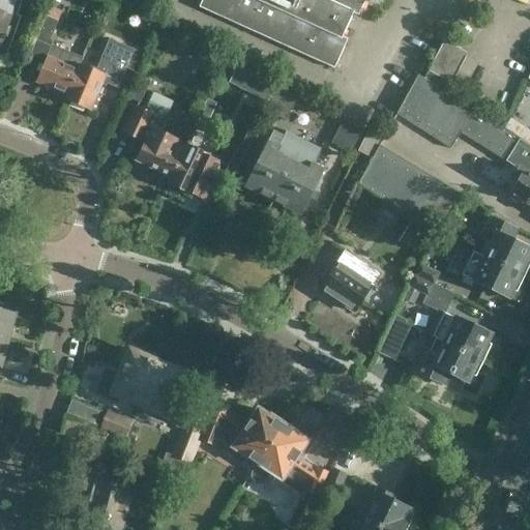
[(0,0),(0,47),(4,35),(6,36),(10,26),(9,26),(13,13),(10,12),(15,0),(0,0)]
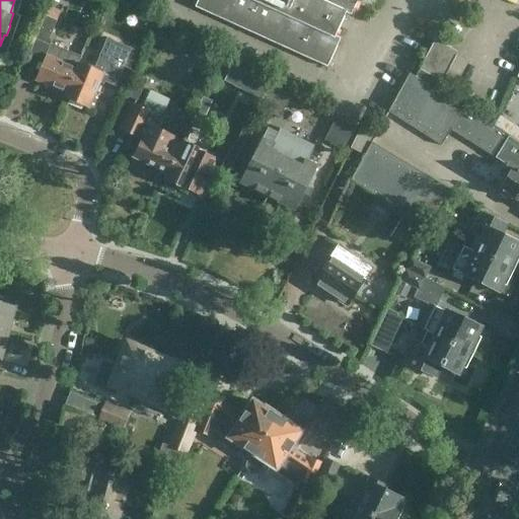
[(357,0),(198,0),(195,8),(326,68),(340,40),(335,36),(345,13),(350,16),(357,0)]
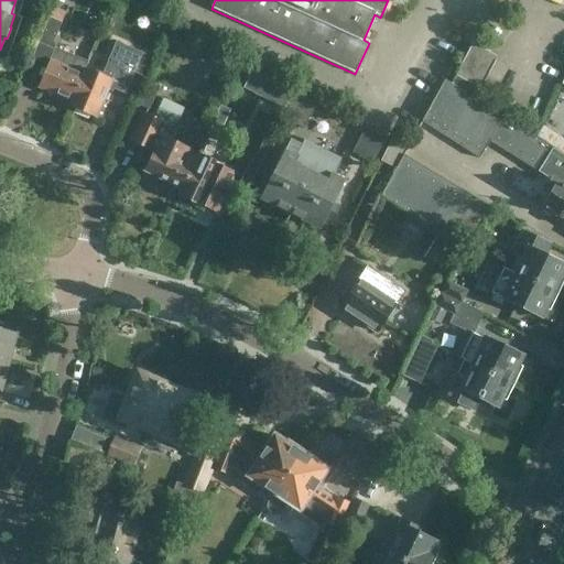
[(31,58),(46,65),(38,88),(71,101),(85,71),(84,71),(88,62),(55,49),(53,42),(65,12),(53,7),(31,58)]
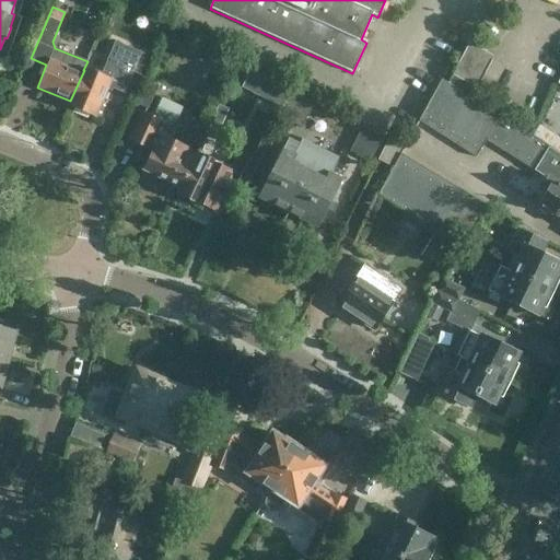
[(100,77),(84,70),(70,101),(70,102),(68,107),(94,118),(106,90),(112,92),(113,90),(124,94),(125,92),(132,72),(144,78),(152,58),(140,54),(141,53),(115,42),(103,68),(100,77)]
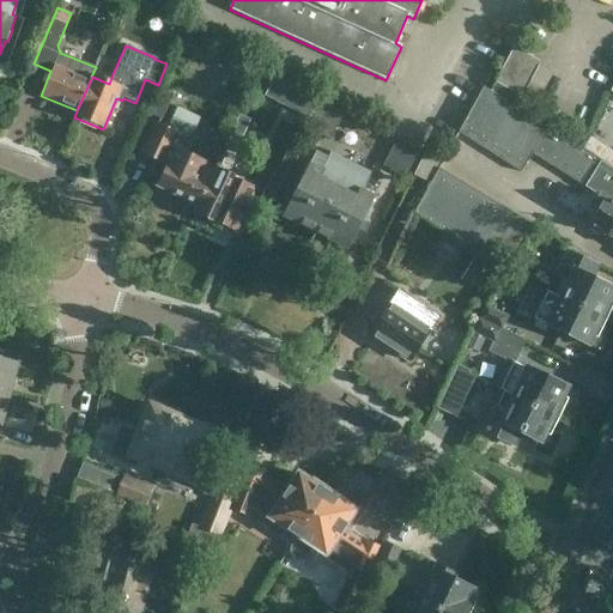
[(539,61),(514,48),(495,83),(521,97),(539,61)]
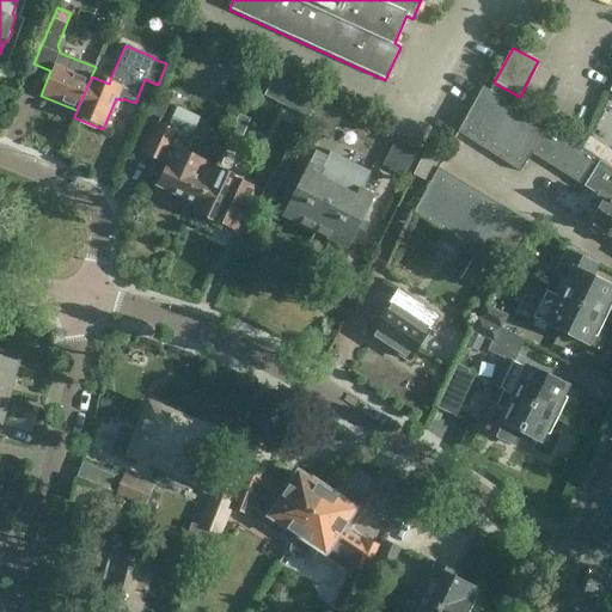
[(469,140),(496,96),(483,87),(458,133),(469,140)]
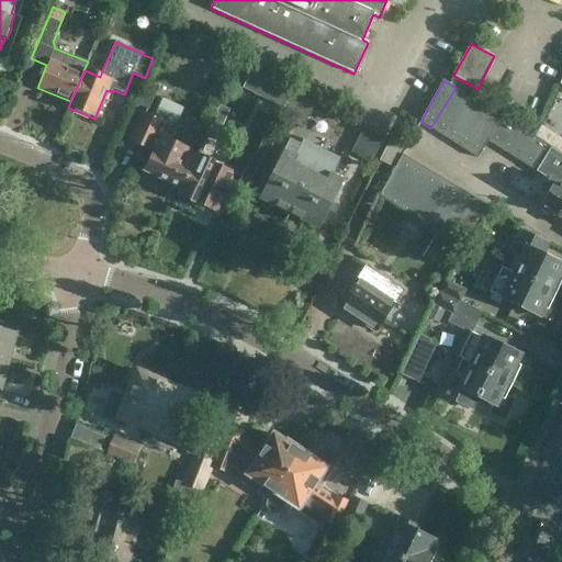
[(456,88),(430,128),(441,135),(468,96),(456,88)]
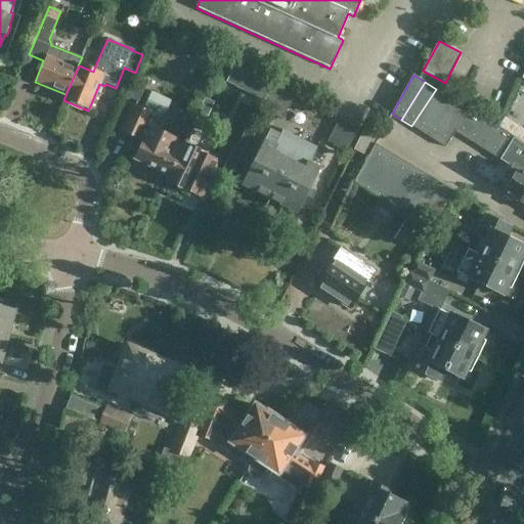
[(273,87),(270,86),(258,110),(282,121),(294,98),(294,97),(273,87)]
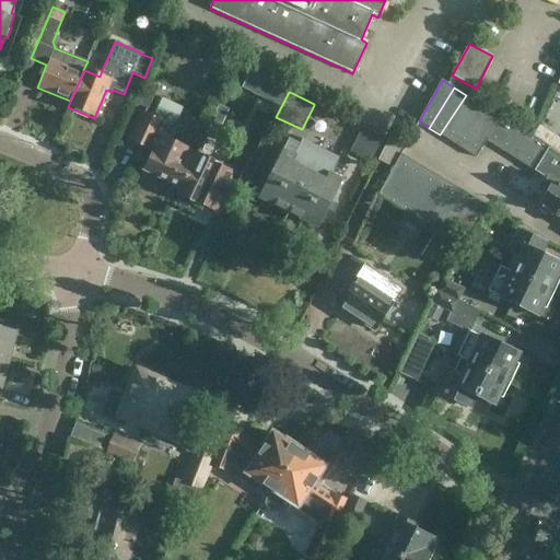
[(466,95),(440,135),(452,142),(478,103),(466,95)]
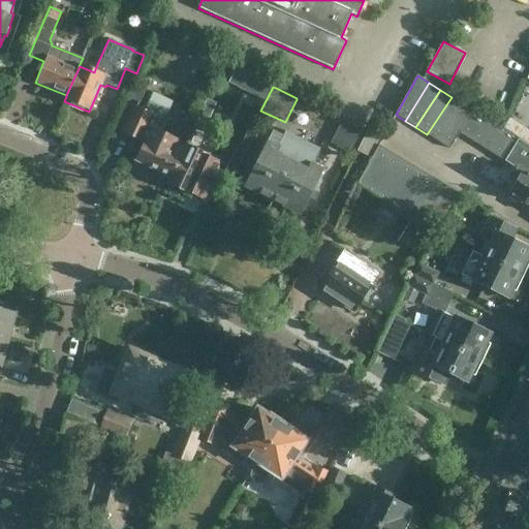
[(153,91),(146,105),(164,116),(172,100),(153,91)]
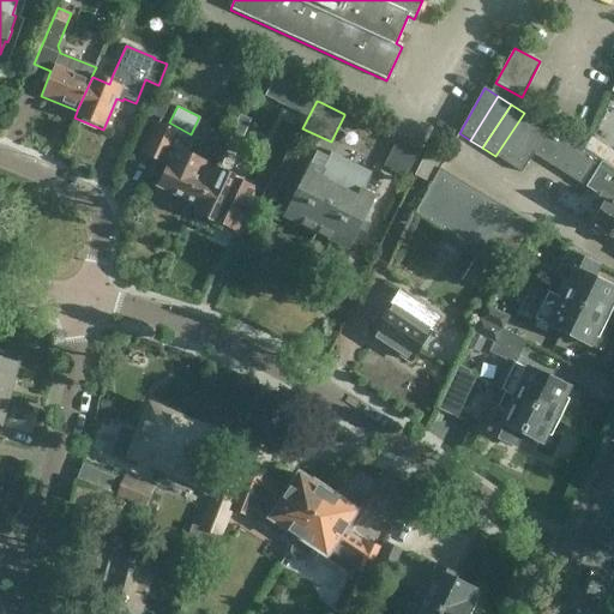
[(524,113),(495,156),(509,164),(537,121),(524,113)]
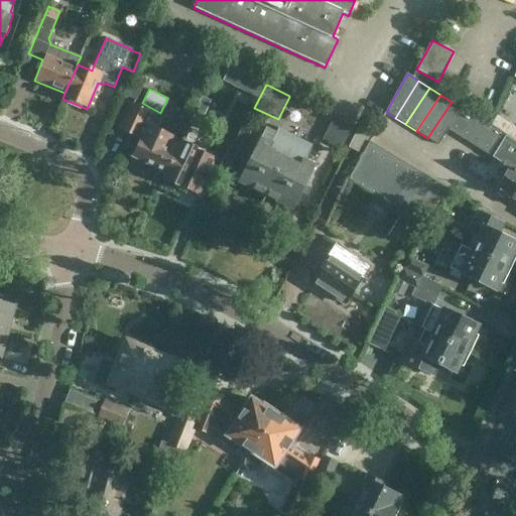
[(190,123),(200,127),(209,105),(201,102),(190,123)]
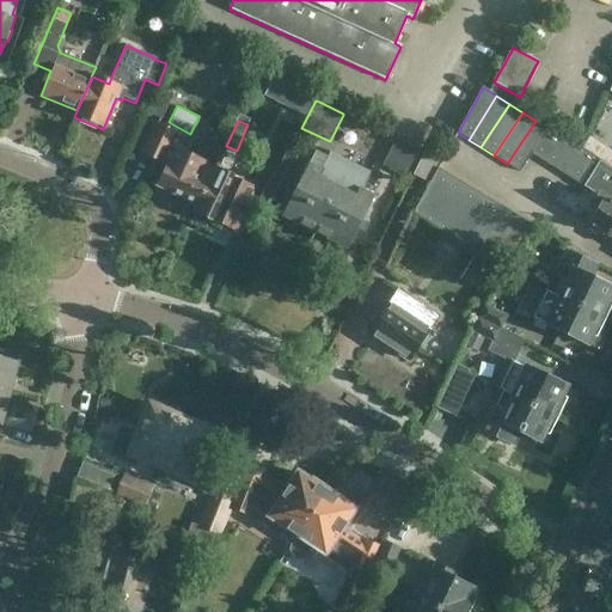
[(536,121),(507,164),(520,172),(532,154),(549,128),(536,121)]
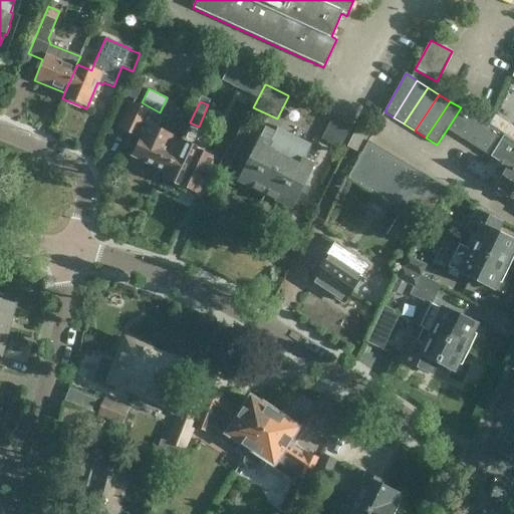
[(131,156),(159,170),(165,173),(179,142),(173,140),(174,137),(159,130),(164,119),(127,102),(116,127),(139,139),(131,156)]
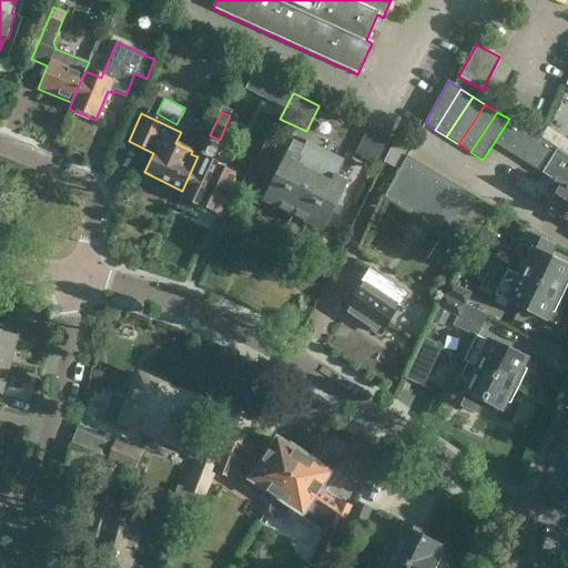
[(504,150),(519,125),(509,119),(494,143),(504,150)]
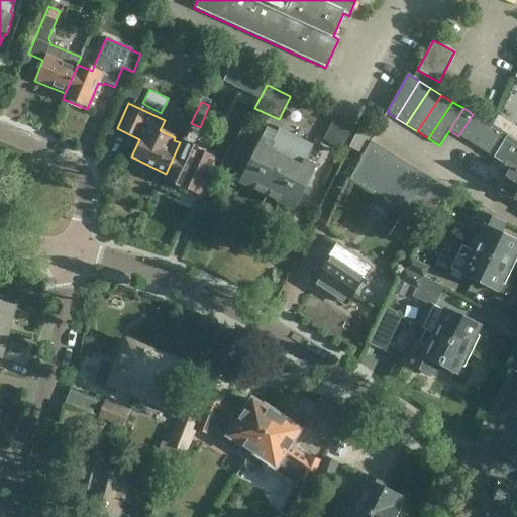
[(467,141),(481,120),(473,114),(458,136),(467,141)]
